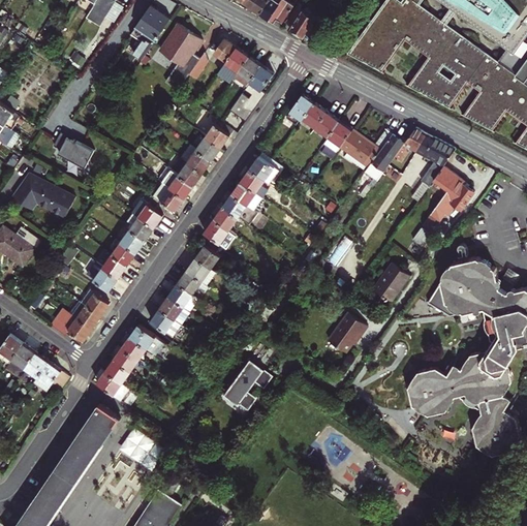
[(96,0),(85,20),(98,28),(103,20),(113,3),(115,0),(96,0)]
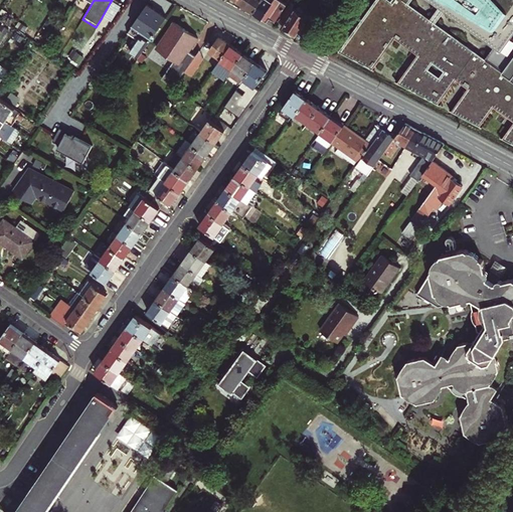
[(245,9),(250,0),(237,0),(235,3),(245,9)]
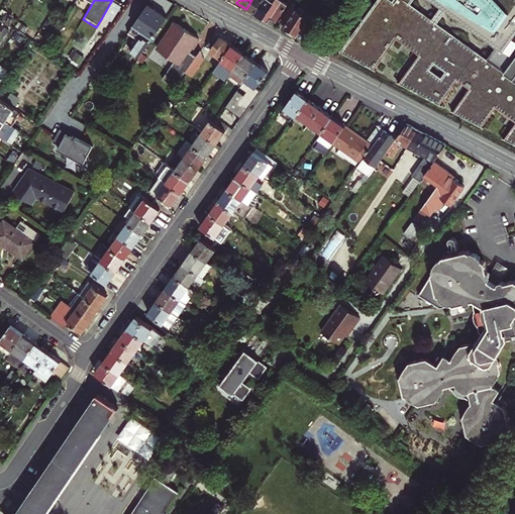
[(251,0),(246,9),(255,15),(265,0),(251,0)]
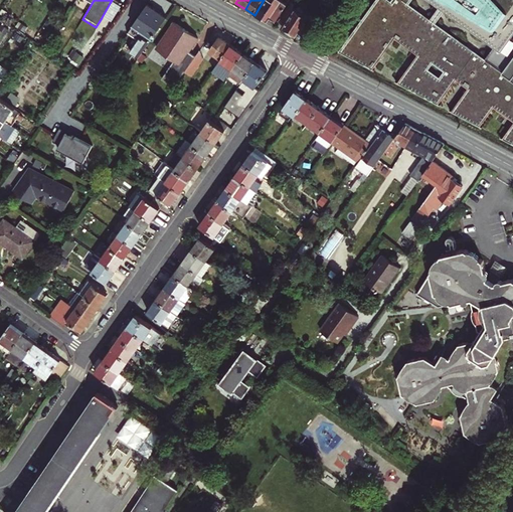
[(262,20),(274,0),(264,0),(254,15),(262,20)]
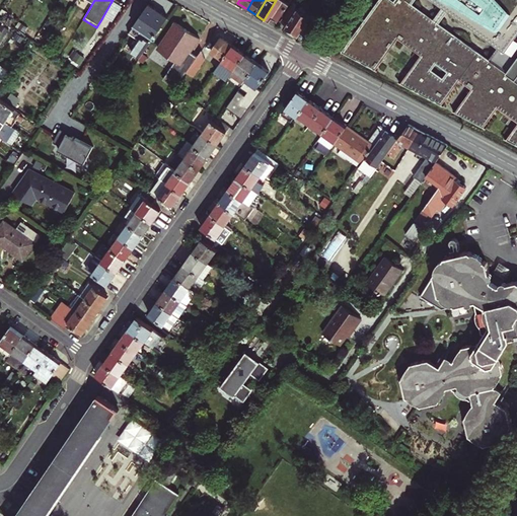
[(278,23),(289,5),(284,2),(285,0),(276,0),(264,20),(270,23),(272,19),(278,23)]
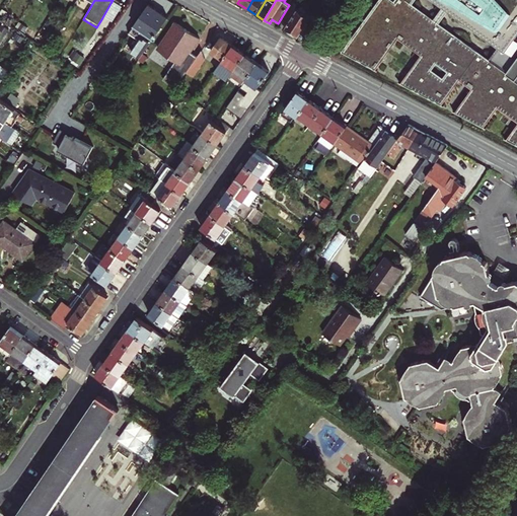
[(516,0),(400,0),(397,6),(388,0),(385,0),(346,58),(379,76),(401,45),(425,61),(404,89),(445,111),(463,86),(475,94),(459,118),(488,134),(502,114),(516,125),(516,135),(510,146),(516,149),(516,0)]
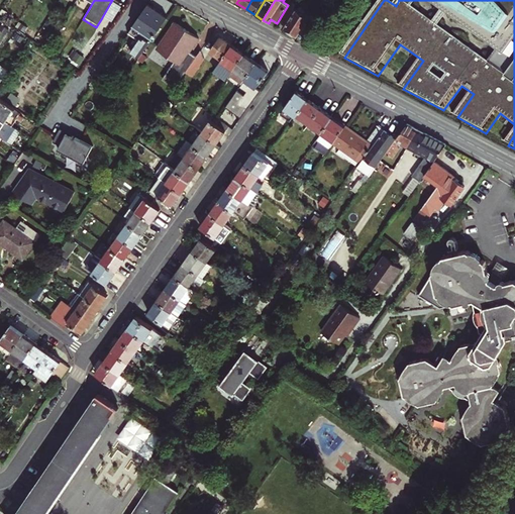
[(101,19),(110,25),(121,10),(110,3),(101,19)]
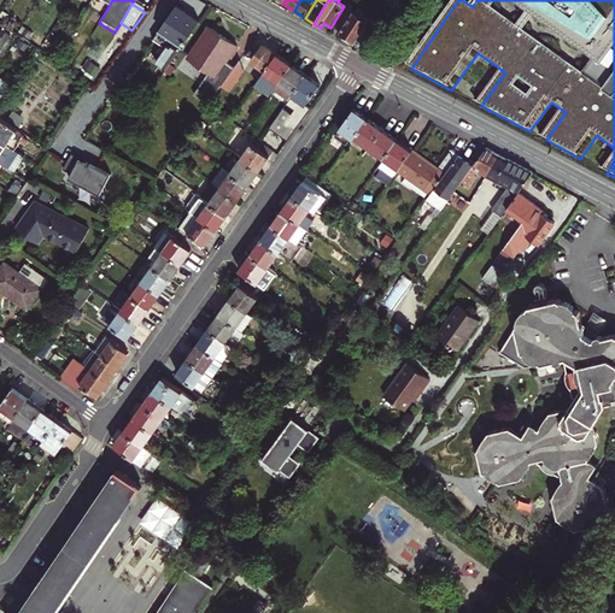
[(174,7),(151,42),(165,53),(158,64),(165,69),(197,23),(174,7)]
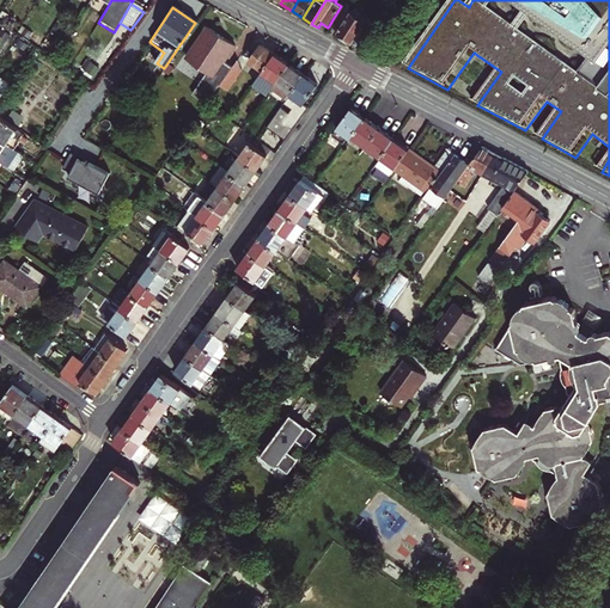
[(360,48),(371,32),(364,28),(366,23),(348,11),(347,12),(343,8),(331,26),(339,31),(336,34),(360,48)]
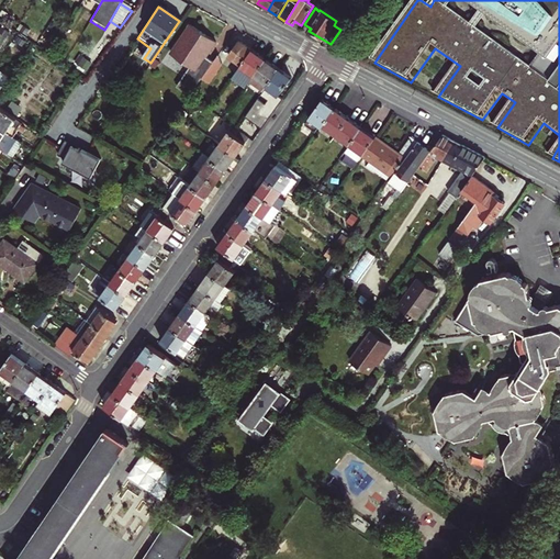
[(188,98),(200,79),(211,64),(203,58),(213,44),(187,26),(167,56),(188,70),(175,89),(188,98)]
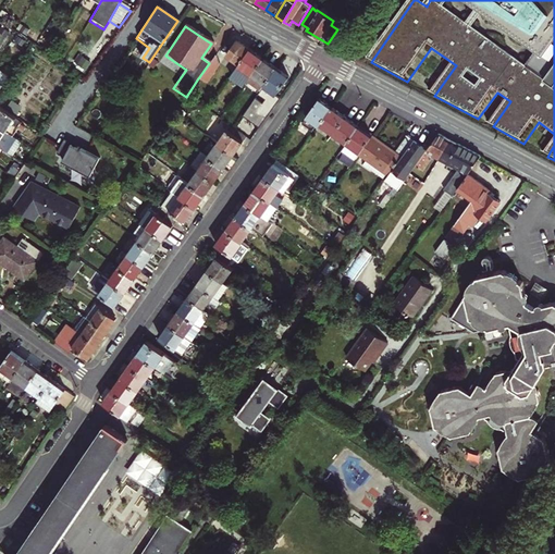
[(223,69),(231,74),(232,73),(247,51),(234,41),(223,57),(229,61),(223,69)]
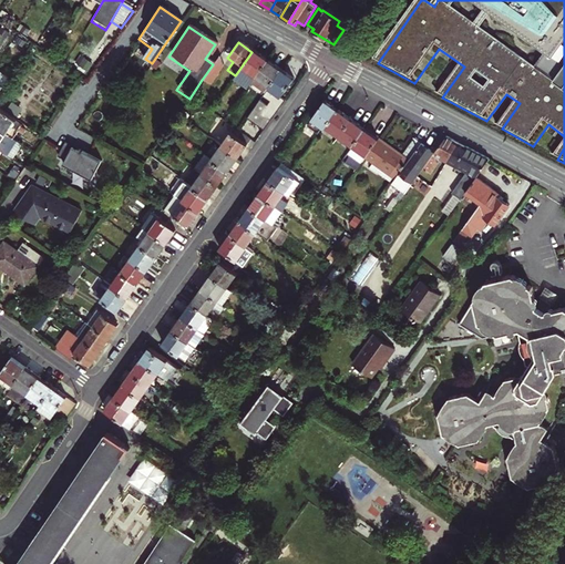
[(266,62),(252,52),(236,74),(249,84),(266,62)]
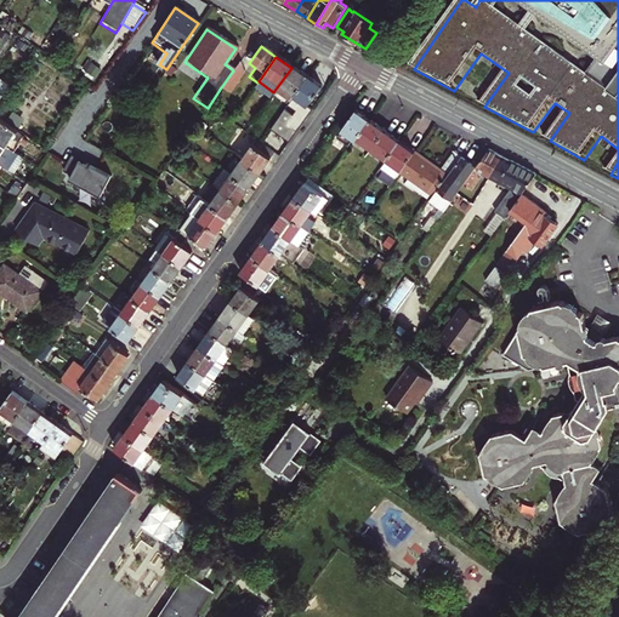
[(243,74),(239,62),(233,70),(221,87),(230,92),(243,74)]
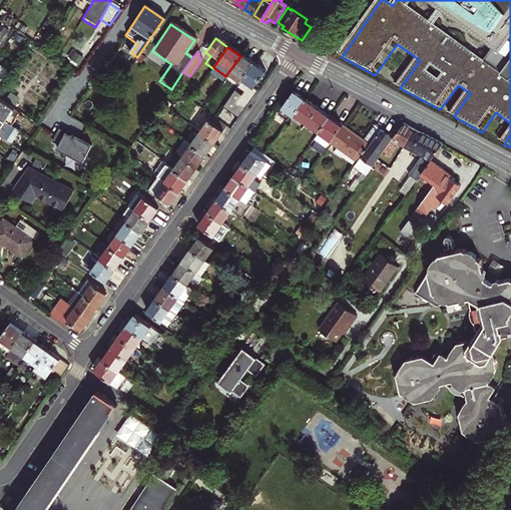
[(240,81),(252,65),(240,56),(225,76),(237,85),(240,81)]
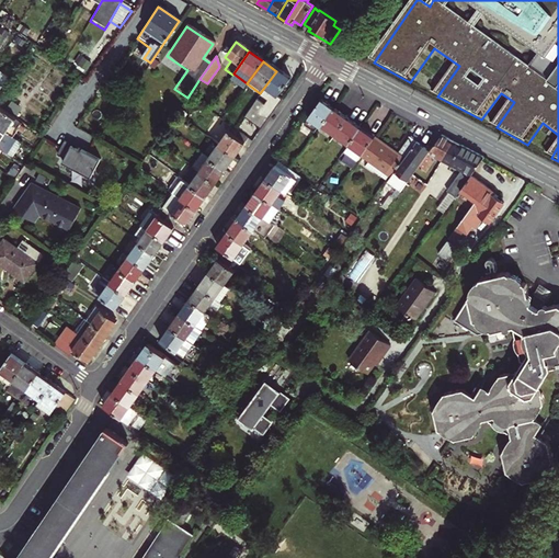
[(288,80),(276,71),(263,89),(275,98),(276,98),(288,80)]
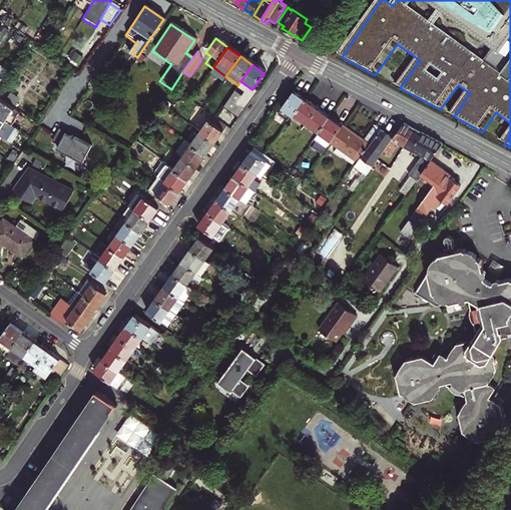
[(251,89),(240,81),(237,85),(235,88),(241,93),(239,96),(233,91),(221,108),(236,119),(257,92),(252,89),(251,89)]
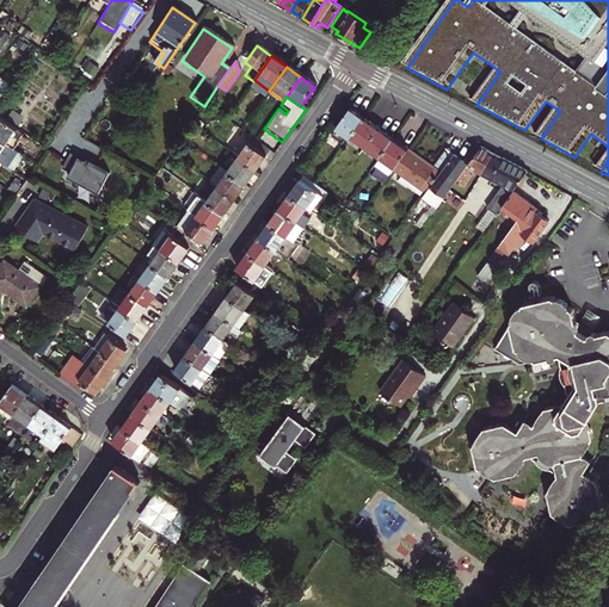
[(345,138),(348,140),(349,138),(362,121),(349,111),(334,130),(345,138)]
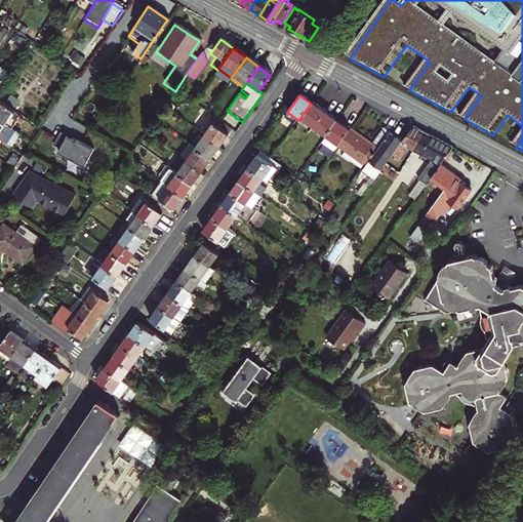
[(12,112),(0,103),(0,123),(3,125),(12,112)]
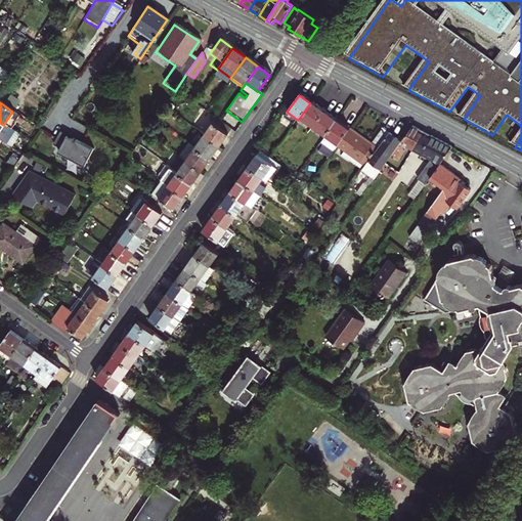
[(299,119),(311,128),(322,113),(310,103),(299,119)]
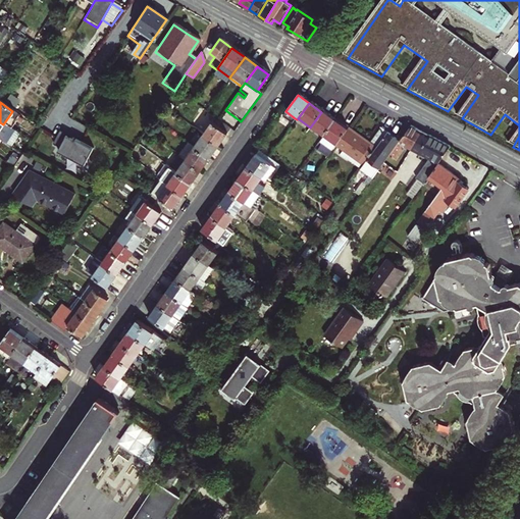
[(295,118),(286,111),(280,117),(290,124),(295,118)]
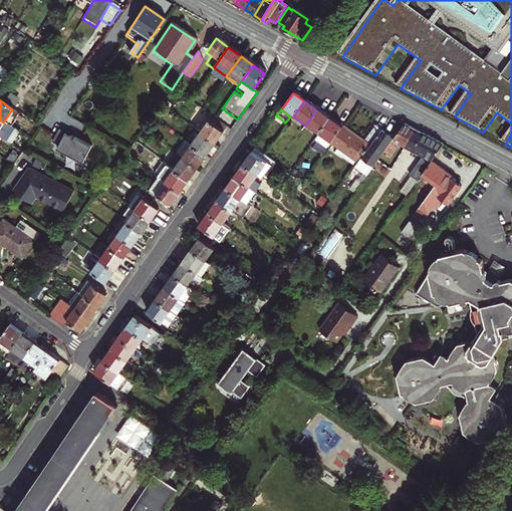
[(199,134),(214,145),(225,129),(200,110),(197,114),(188,126),(199,134)]
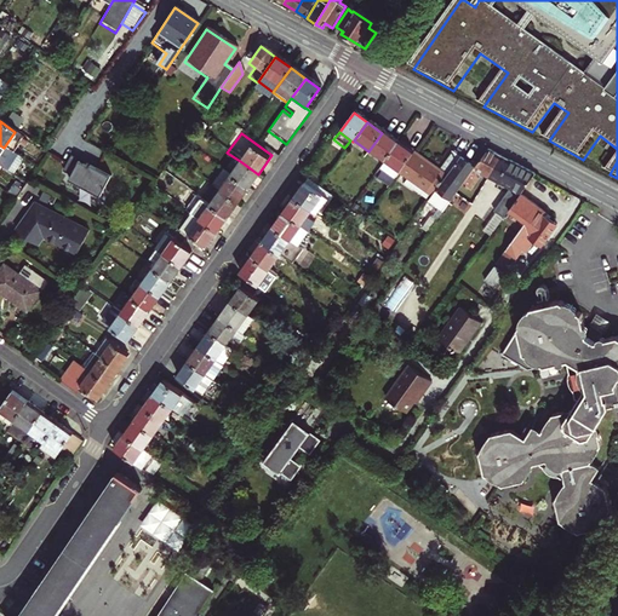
[(383,161),(396,143),(382,133),(368,151),(383,161)]
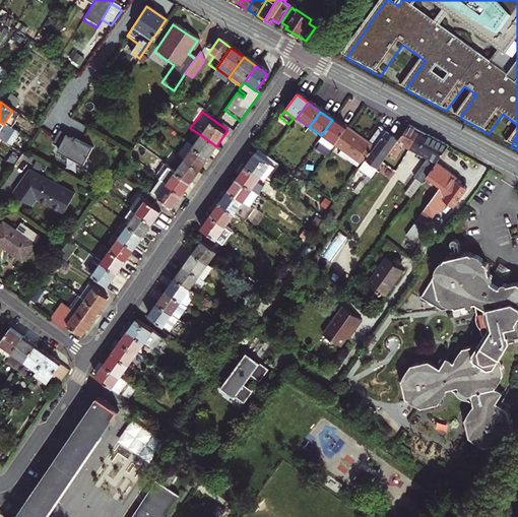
[(329,151),(332,147),(344,130),(332,120),(321,135),(317,142),(329,151)]
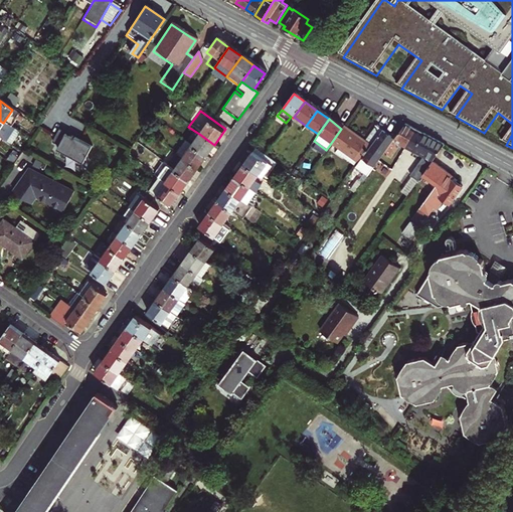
[(3,123),(0,121),(0,140),(2,142),(11,129),(3,123)]
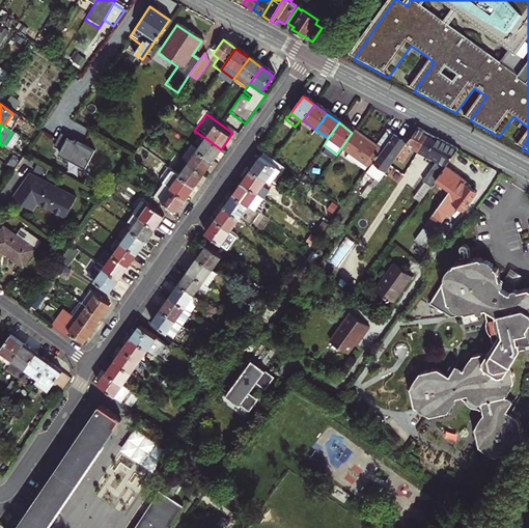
[(413,151),(416,154),(426,135),(415,130),(405,144),(394,159),(400,163),(408,154),(410,156),(413,151)]
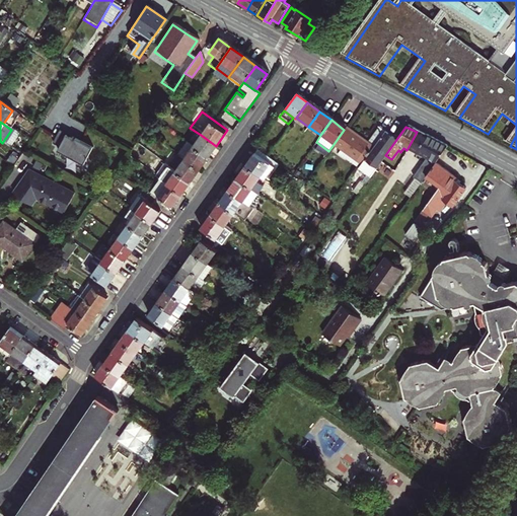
[(366,144),(345,129),(344,130),(331,147),(339,151),(337,155),(357,169),(383,133),(377,128),(366,144)]
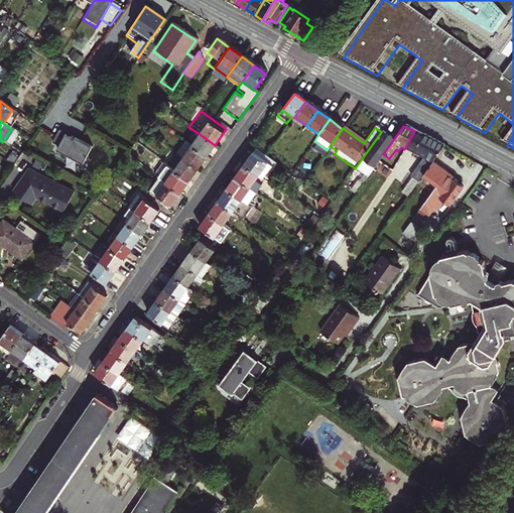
[(70,136),(57,130),(50,143),(57,146),(55,150),(82,164),(91,148),(79,141),(79,142),(70,138),(70,136)]
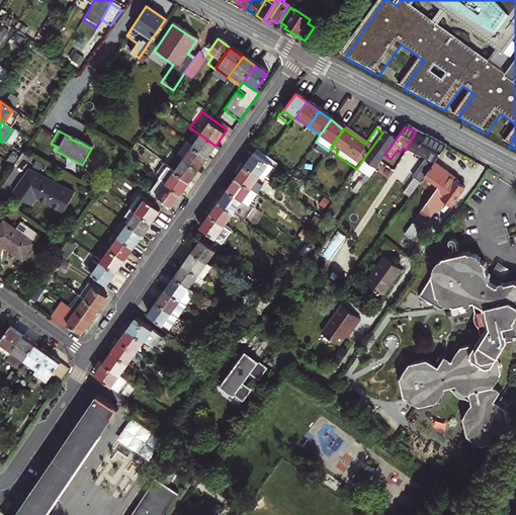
[(416,132),(406,150),(414,154),(424,137),(416,132)]
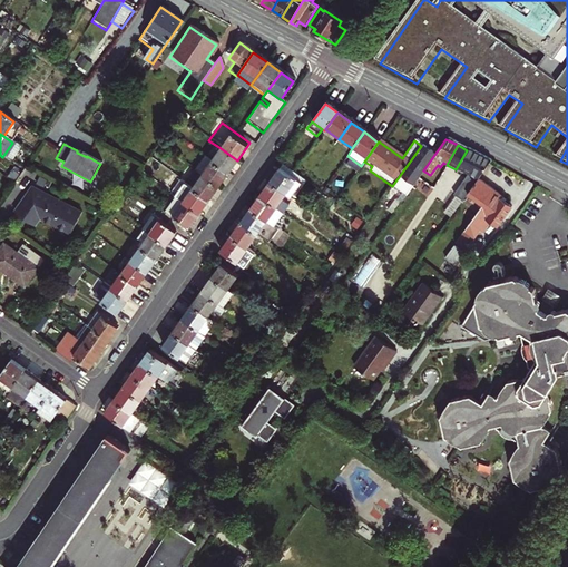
[(434,155),(421,146),(392,186),(400,191),(385,212),(391,215),(423,170),(434,155)]
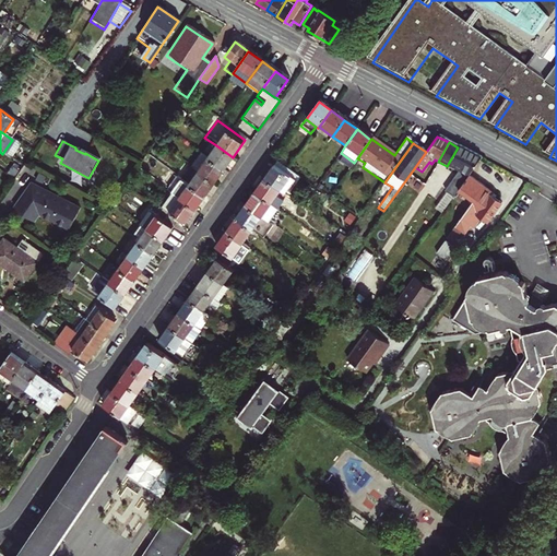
[(223,170),(233,157),(216,145),(206,158),(223,170)]
